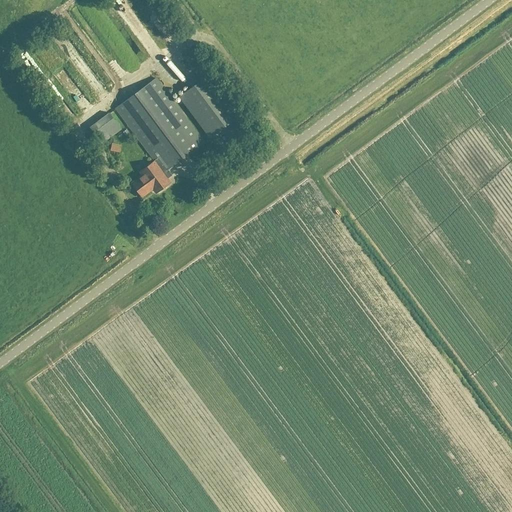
[(90,15),(99,8),(95,2),(85,9),(90,15)]
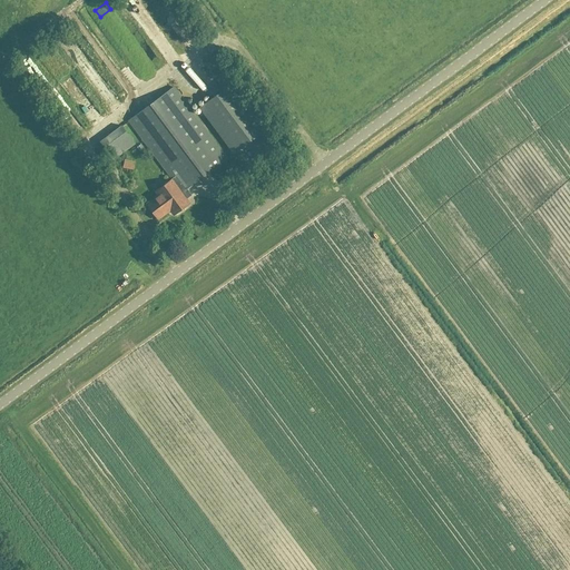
[(186,29),(179,37),(192,48),(198,40),(186,29)]
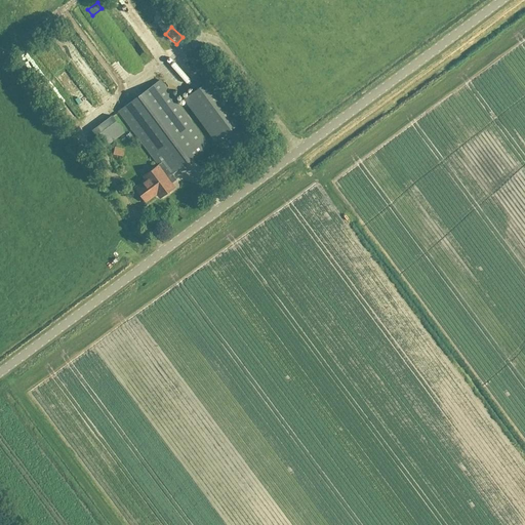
[(121,62),(115,65),(119,73),(126,70),(121,62)]
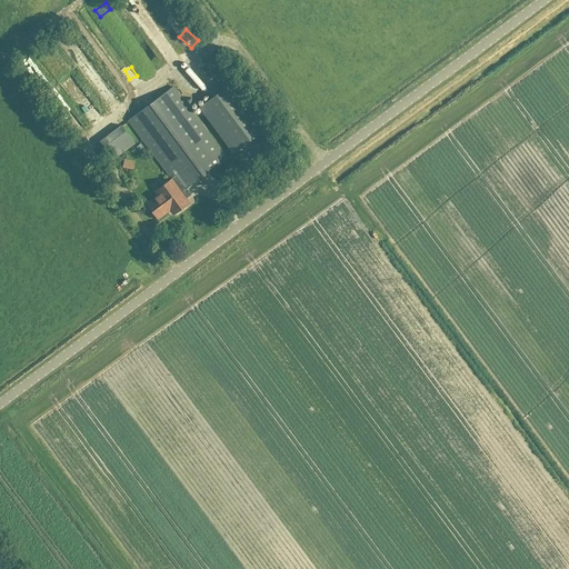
[(233,153),(266,130),(232,85),(200,109),(233,153)]
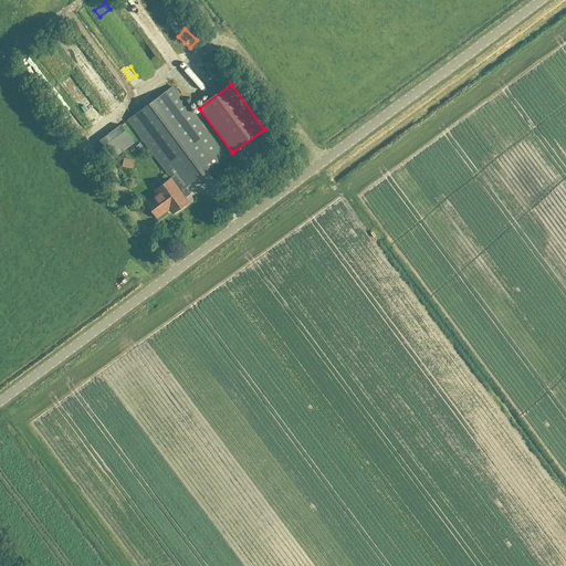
[(127,121),(170,179),(161,186),(164,190),(145,203),(156,219),(169,209),(174,213),(187,203),(184,199),(189,195),(185,189),(224,158),(173,87),(127,121)]
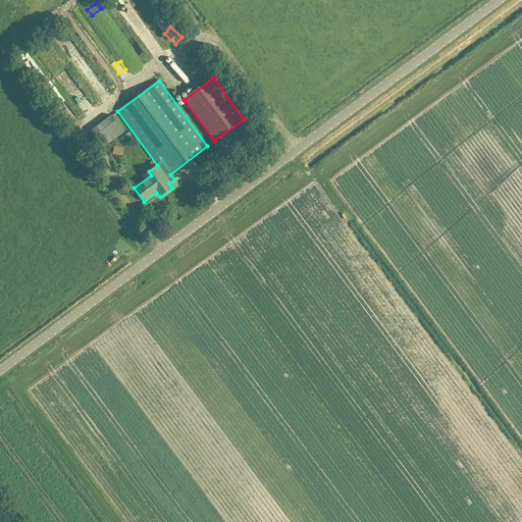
[(103,148),(123,133),(111,116),(91,131),(103,148)]
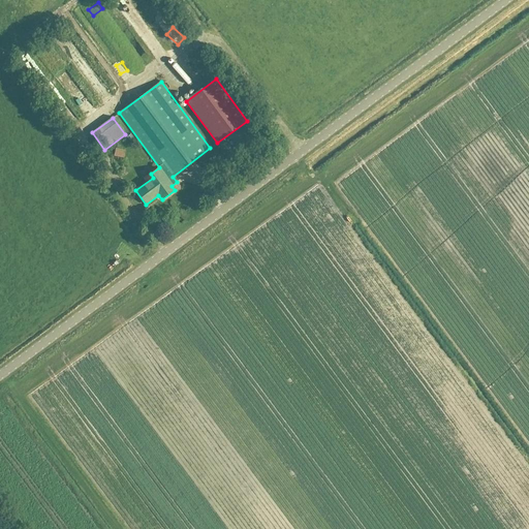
[(126,150),(116,148),(114,156),(124,158),(126,150)]
